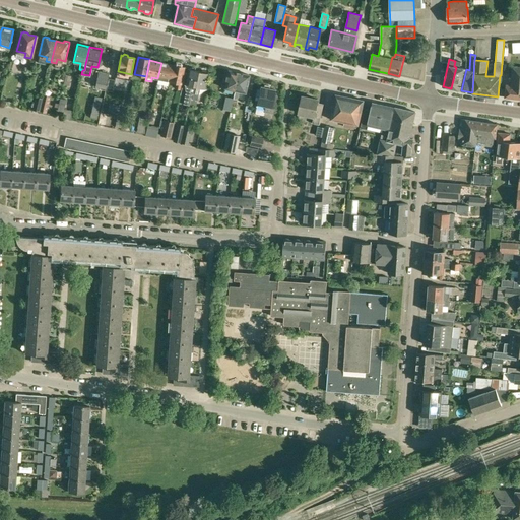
[(456,67),(451,88),(461,90),(466,69),(460,68),(461,62),(455,61),(454,66),(456,67)]
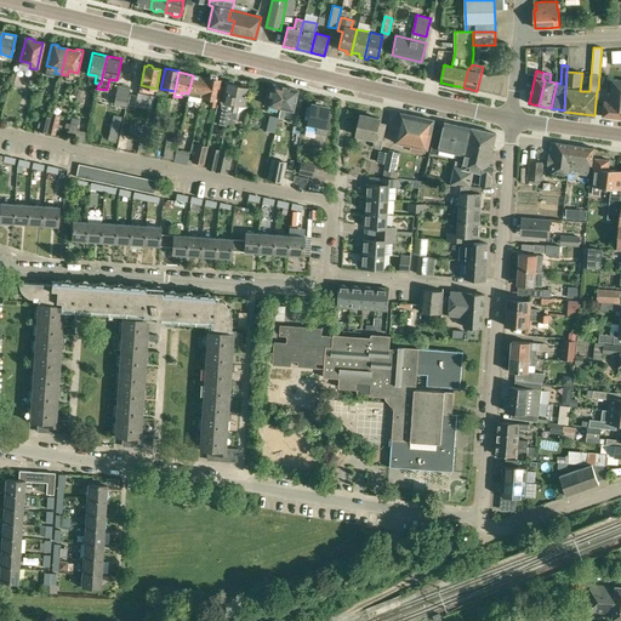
[(193,75),(188,93),(203,97),(206,78),(193,75)]
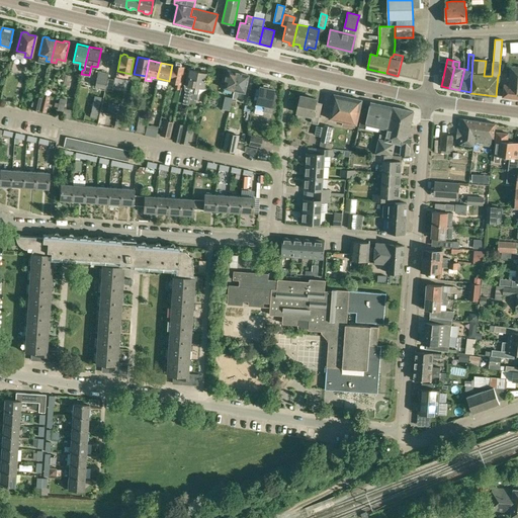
[(172,65),(169,81),(175,82),(174,88),(179,89),(180,83),(184,67),(173,65),(172,65)]
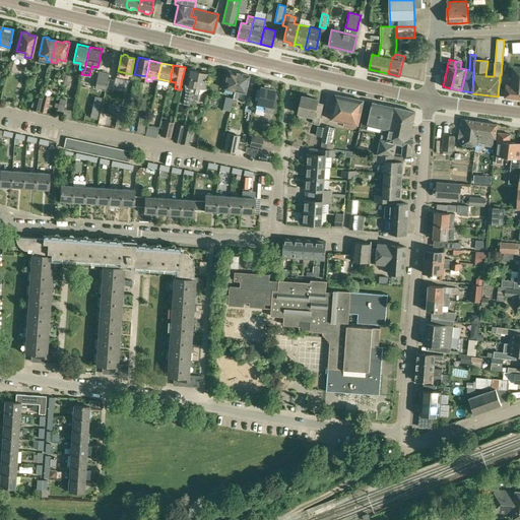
[(506,84),(505,96),(519,98),(519,67),(513,67),(511,85),(506,84)]
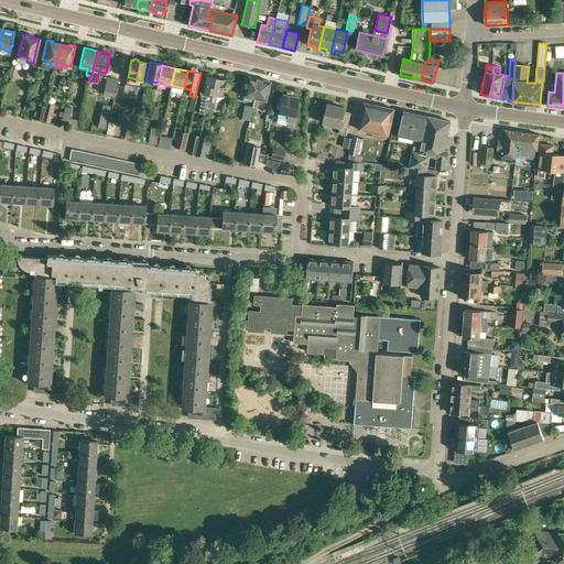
[(206,75),(205,74),(201,91),(202,101),(198,112),(205,114),(206,107),(208,107),(215,76),(212,76),(210,75),(207,74),(206,75)]
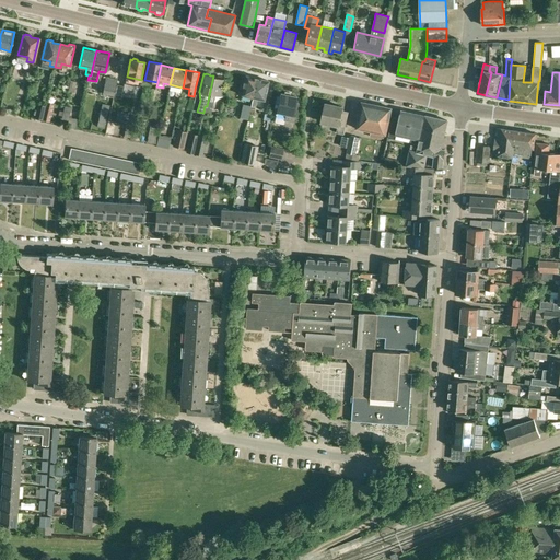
[(216,77),(213,76),(207,106),(212,107),(214,94),(220,95),(224,78),(222,78),(222,77),(217,76),(216,77)]
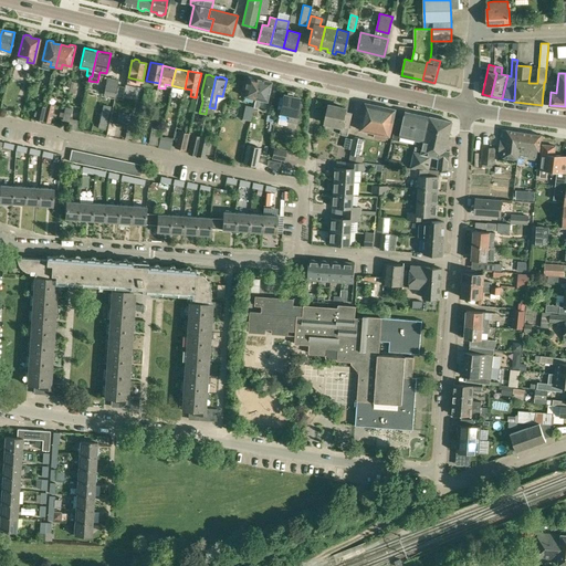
[(244,95),(255,98),(260,80),(249,76),(244,95)]
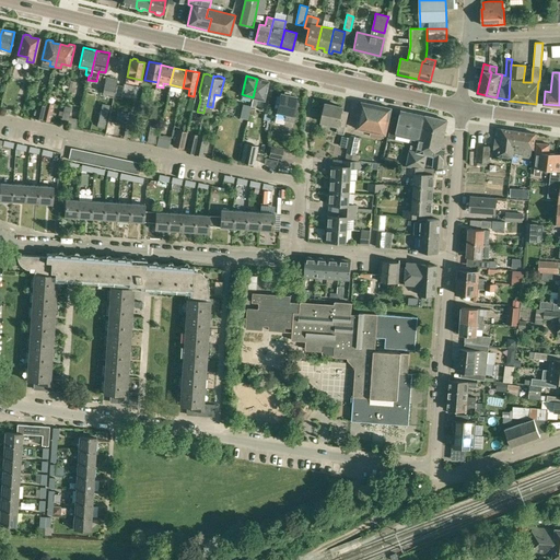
[(114,95),(117,79),(106,77),(103,93),(114,95)]
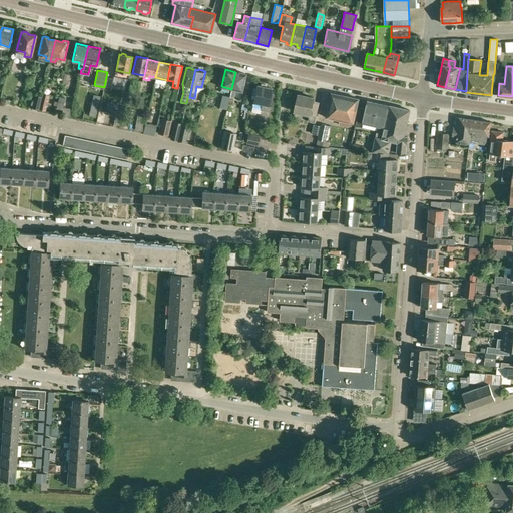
[(235,72),(231,89),(241,91),(245,74),(235,72)]
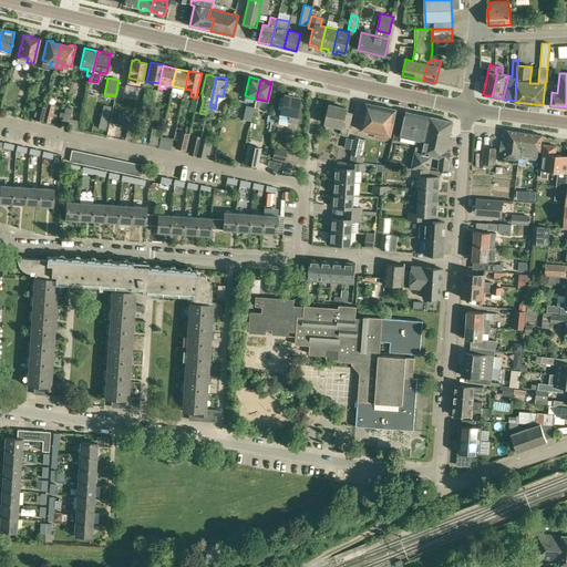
[(280,113),(278,124),(288,125),(288,121),(298,123),(300,111),(297,110),(300,98),(285,94),(280,113)]
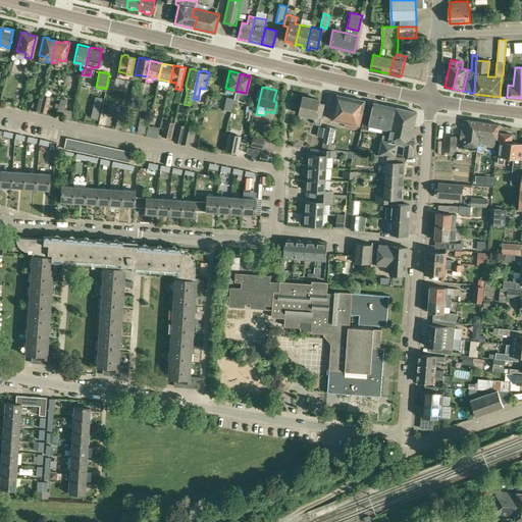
[(47,112),(51,97),(45,95),(41,111),(47,112)]
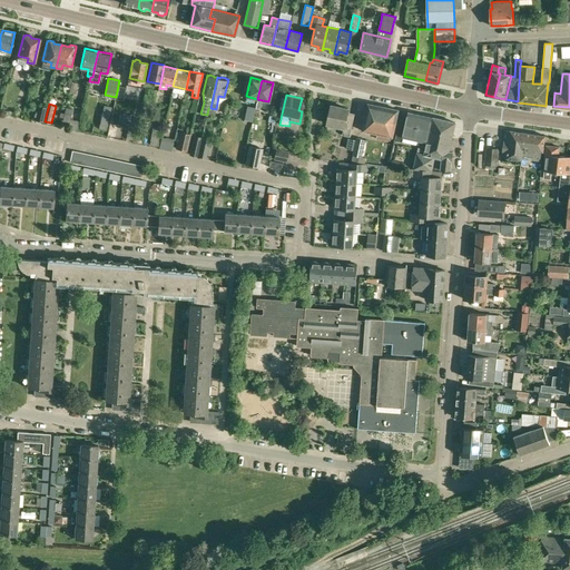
[(369,104),(363,130),(377,134),(376,139),(389,141),(390,136),(393,137),(399,110),(369,104)]
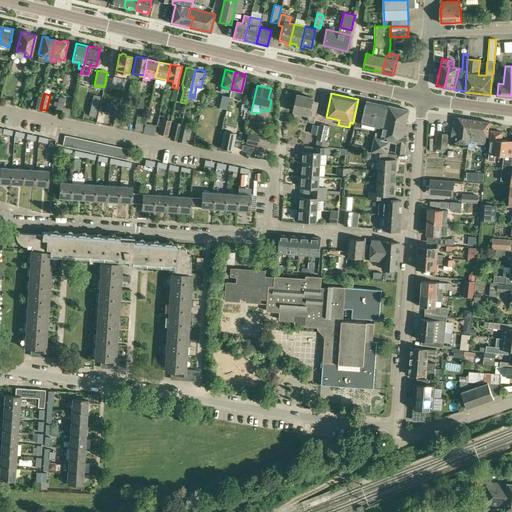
[(32,108),(38,109),(41,96),(35,95),(32,108)]
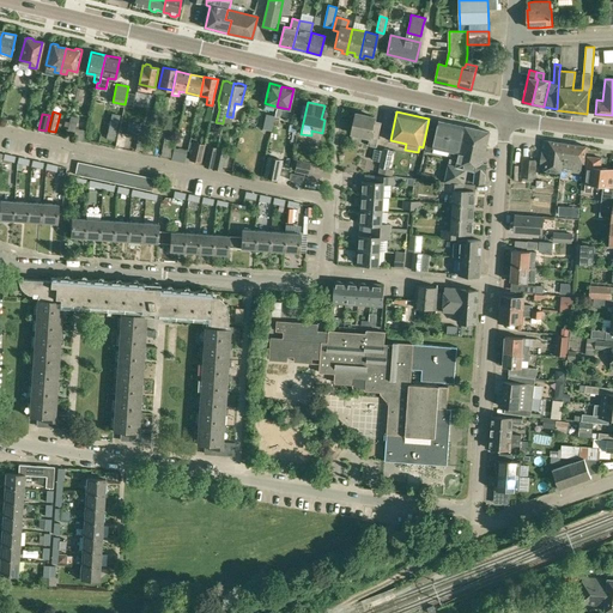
[(275,116),(266,114),(263,129),(272,131),(272,127),(273,123),(274,117),(275,116)]
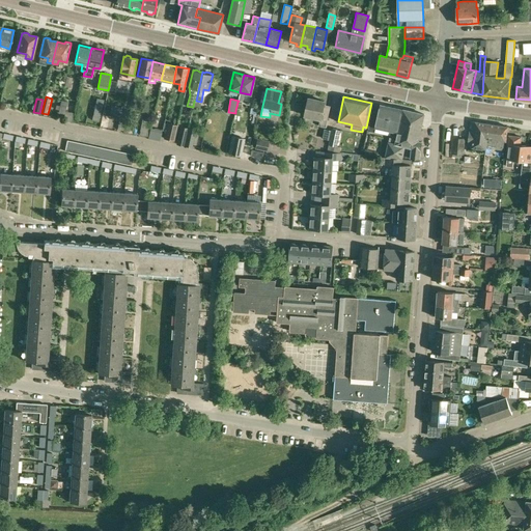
[(320,119),(319,126),(326,128),(330,111),(323,109),(325,102),(309,99),(305,115),(320,119)]
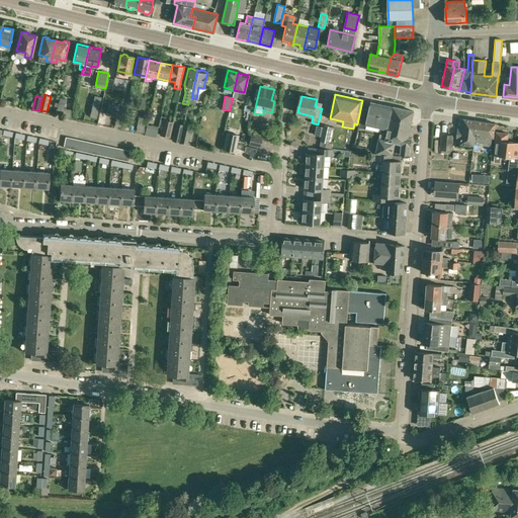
[(64,108),(66,100),(60,98),(58,110),(64,111),(63,116),(70,117),(72,110),(64,108)]
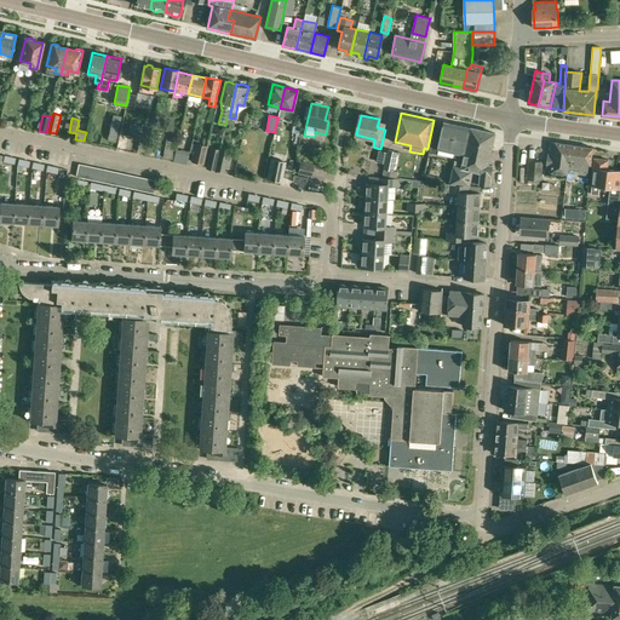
[(449,184),(451,184),(470,187),(474,171),(477,172),(477,178),(475,178),(474,183),(480,184),(480,185),(491,185),(493,166),(488,165),(495,133),(471,128),(445,122),(442,132),(435,131),(430,151),(438,154),(455,159),(454,165),(453,165),(449,184)]
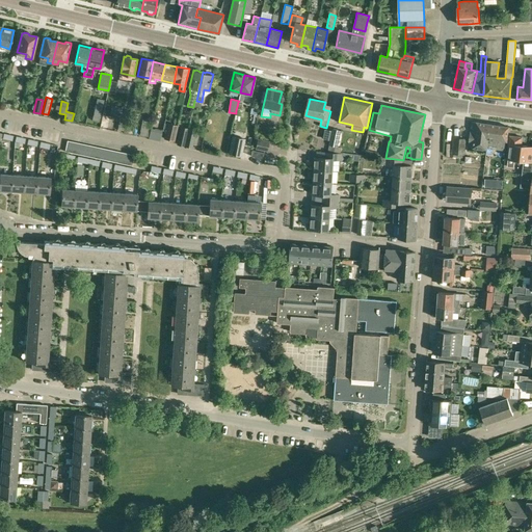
[(107,131),(113,132),(115,120),(109,118),(107,131)]
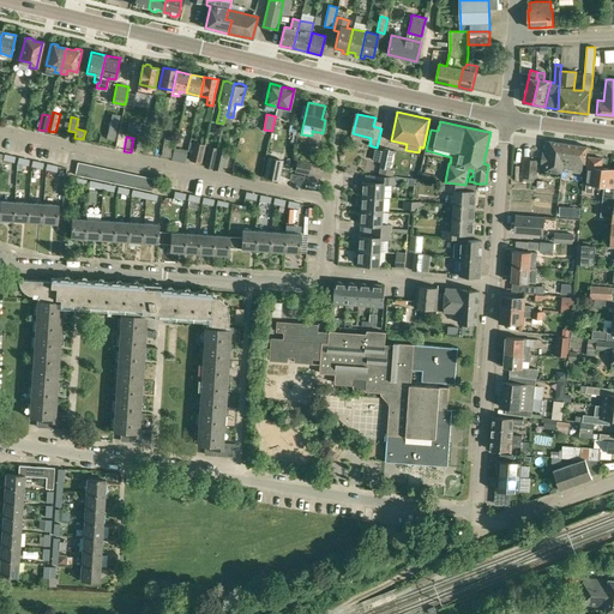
[(154,151),(156,138),(149,137),(146,149),(154,151)]
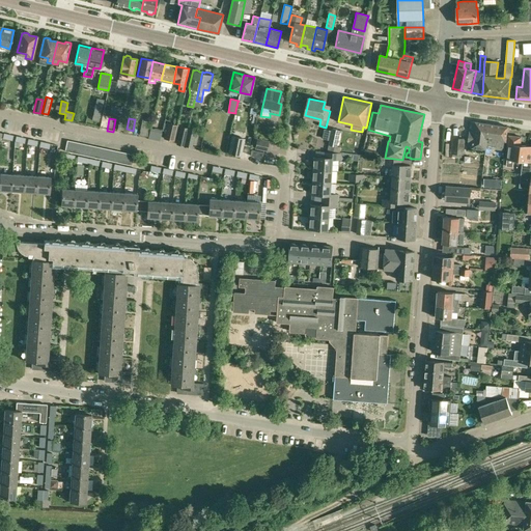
[(143,118),(142,122),(139,135),(149,137),(150,128),(151,124),(152,119),(143,118)]
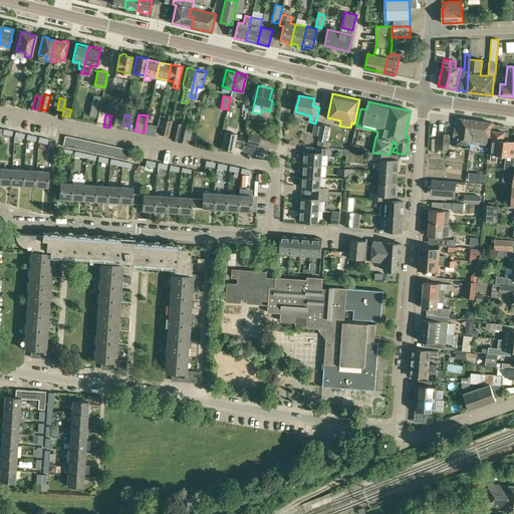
[(470,145),(472,135),(474,119),(456,117),(453,142),(470,145)]
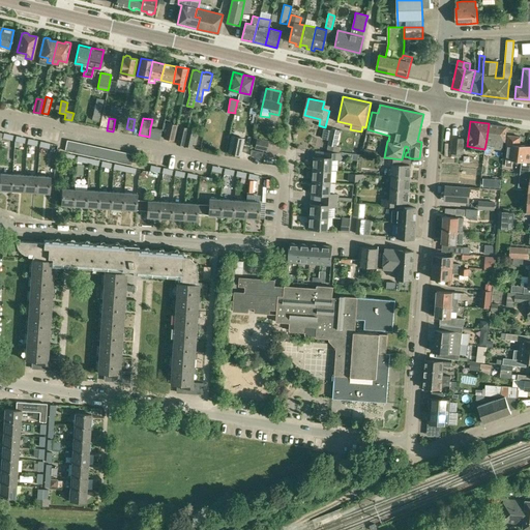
[(177,124),(167,122),(164,138),(174,141),(177,124)]
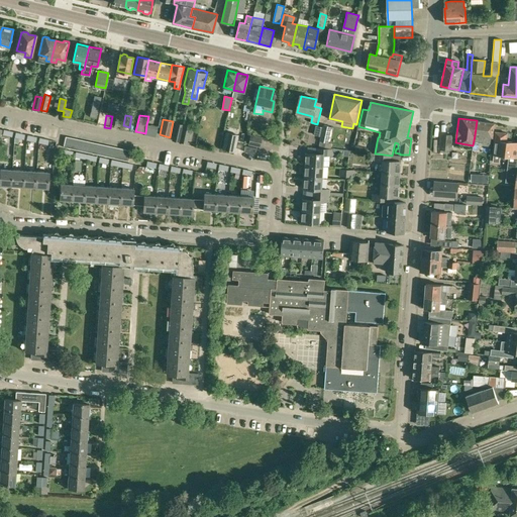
[(477,120),(475,135),(493,137),(495,123),(477,120)]
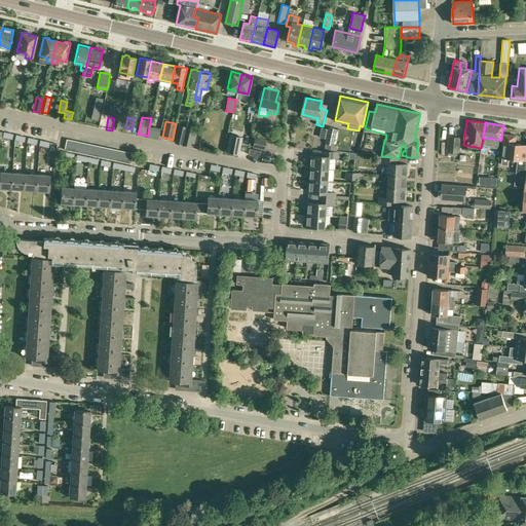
[(183,145),(187,126),(179,125),(175,143),(183,145)]
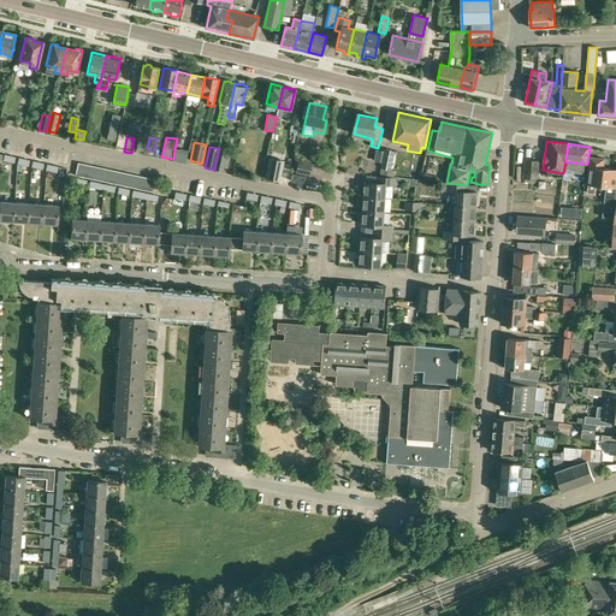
[(175,148),(173,159),(172,161),(177,163),(177,161),(185,163),(188,150),(175,148)]
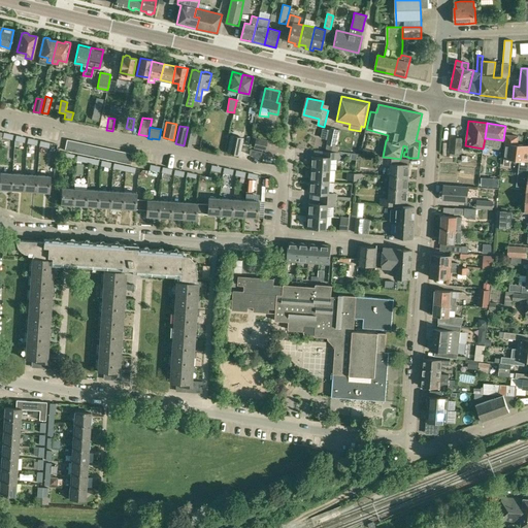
[(184,144),(192,146),(195,129),(188,127),(184,144)]
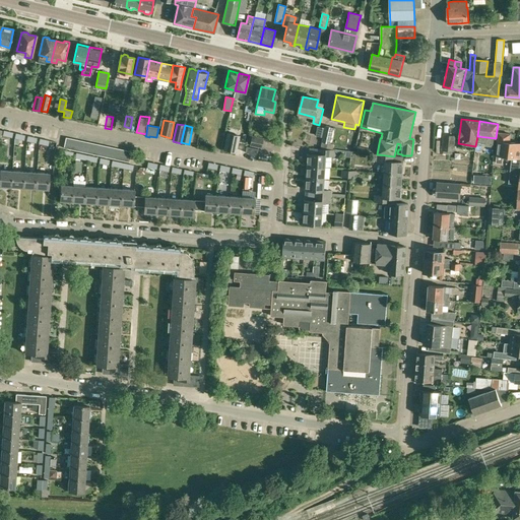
[(325,126),(321,149),(333,150),(334,144),(331,143),(334,128),(332,127),(325,126)]
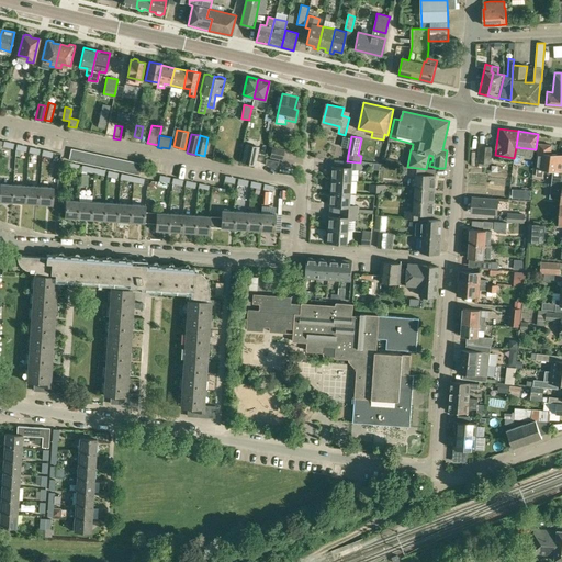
[(256,165),(259,147),(246,144),(243,161),(256,165)]
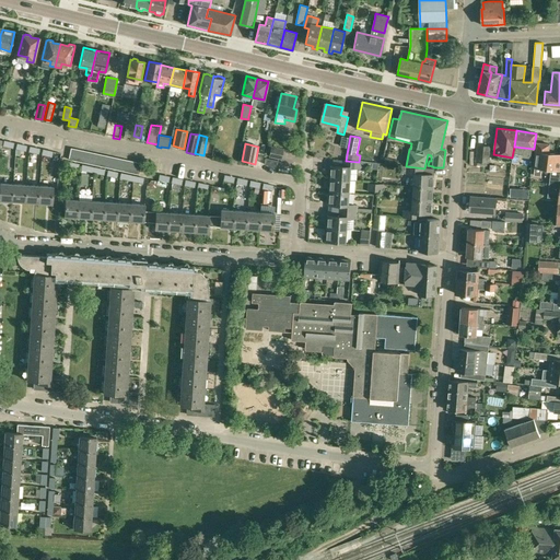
[(559,202),(559,189),(559,153),(549,153),(550,144),(537,143),(535,167),(535,175),(541,176),(541,168),(551,168),(548,206),(559,207),(559,202)]
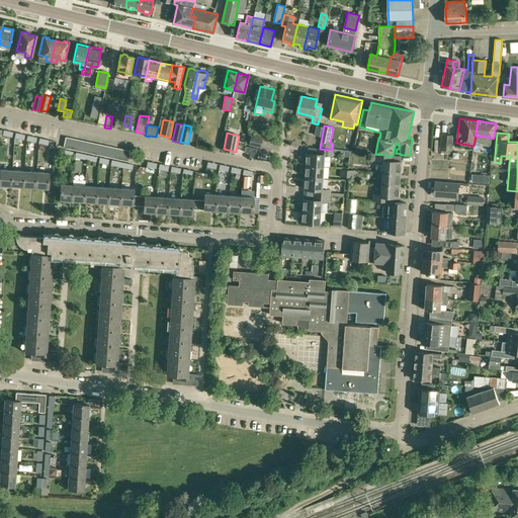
[(452,151),(453,136),(442,135),(440,150),(452,151)]
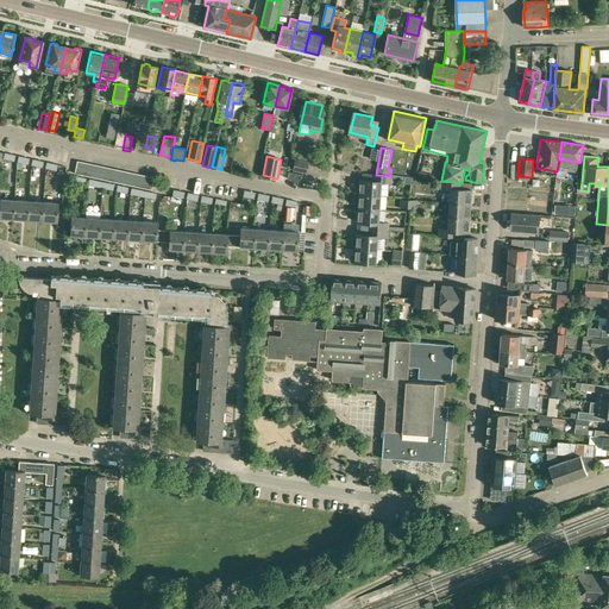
[(306,173),(308,162),(295,159),(293,170),(306,173)]
